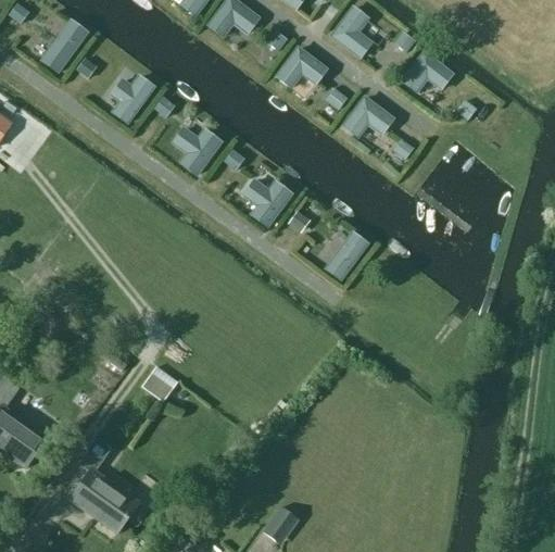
[(181,0),(180,2),(197,14),(207,0),(181,0)]
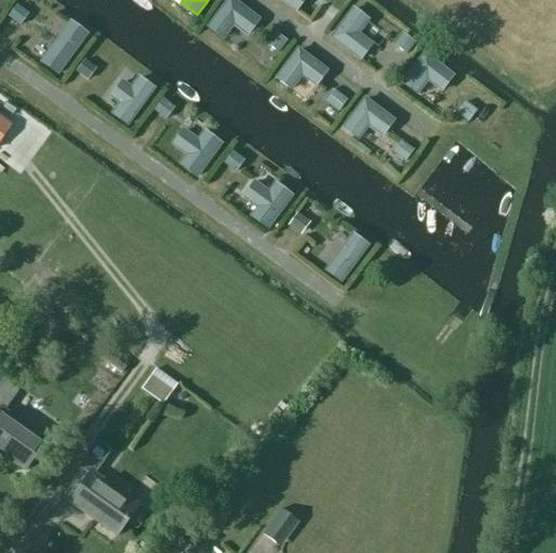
[(260,15),(239,0),(225,0),(209,23),(224,35),(235,21),(248,32),(260,15)]
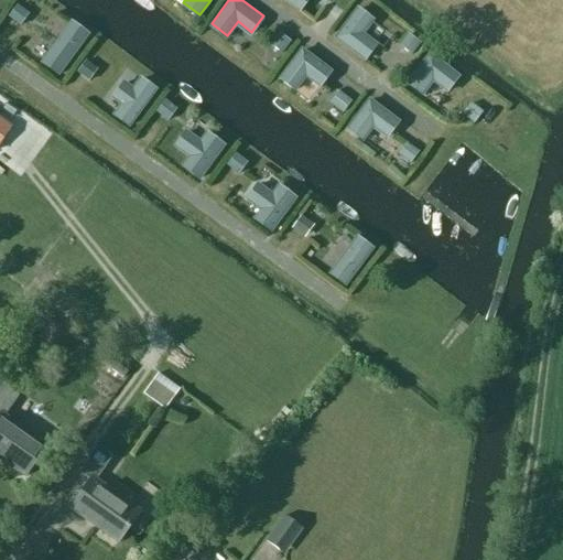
[(288,0),(301,10),(307,0),(288,0)]
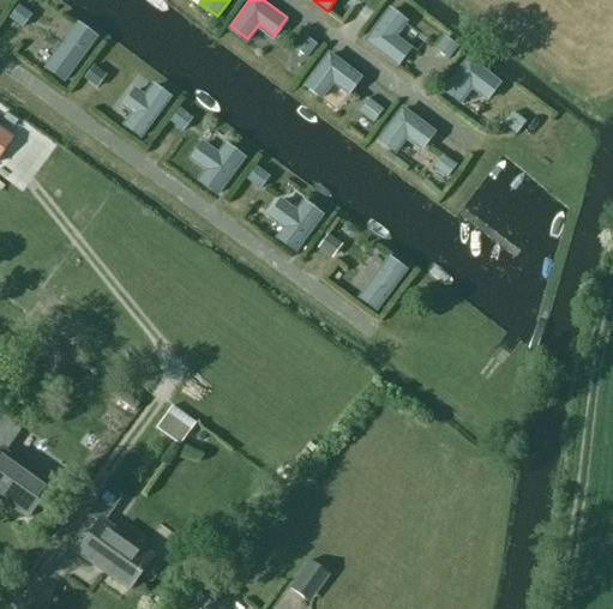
[(409,18),(391,5),(366,38),(400,64),(413,46),(397,35),(409,18)]
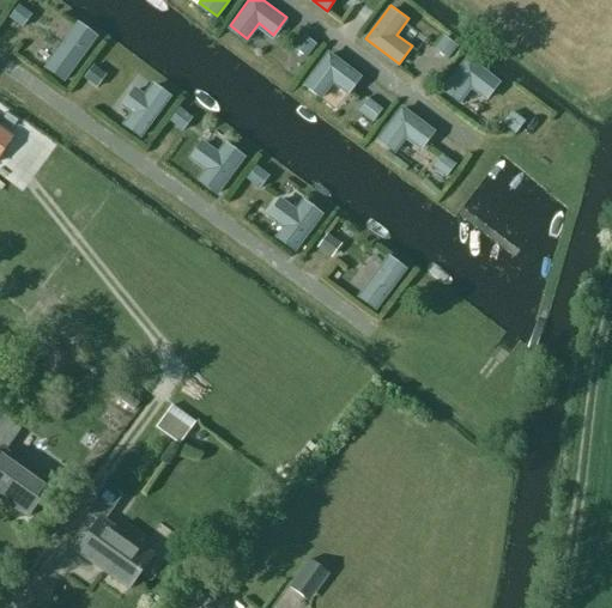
[(96,38),(78,25),(47,65),(66,79),(96,38)]
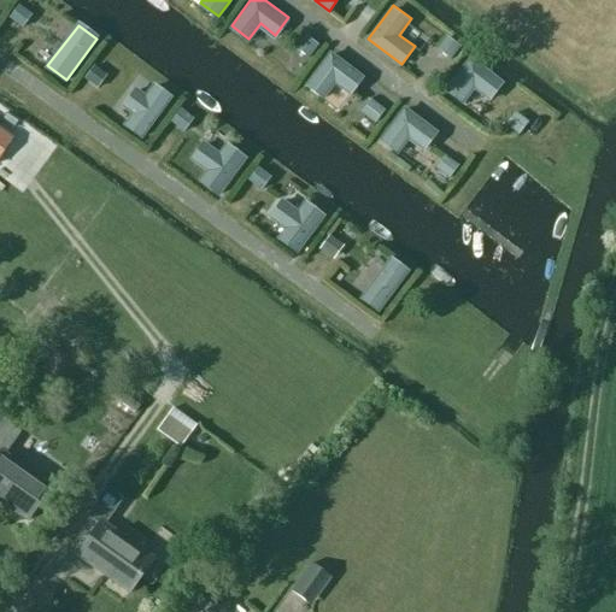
[(450,28),(438,43),(449,52),(461,36),(450,28)]
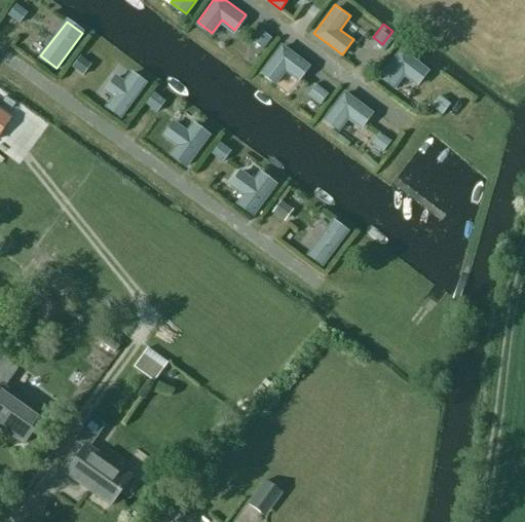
[(310,64),(284,42),(262,70),(276,82),(287,69),(299,78),(310,64)]
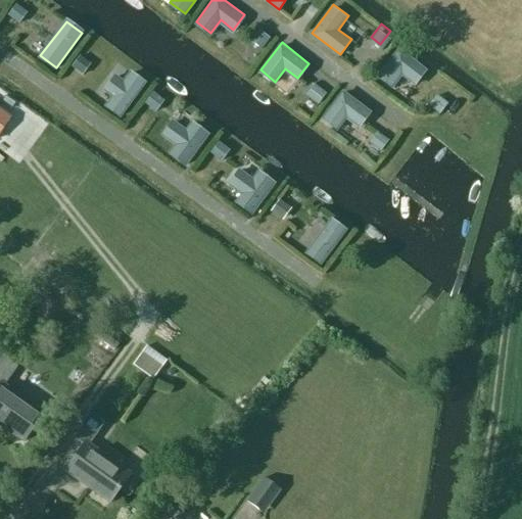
[(428,68),(400,47),(379,75),(394,86),(404,74),(417,83),(428,68)]
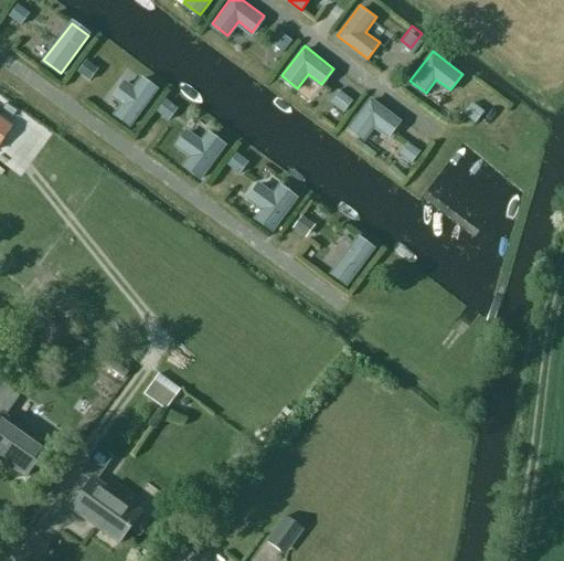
[(96,76),(96,59),(81,59),(82,76),(96,76)]
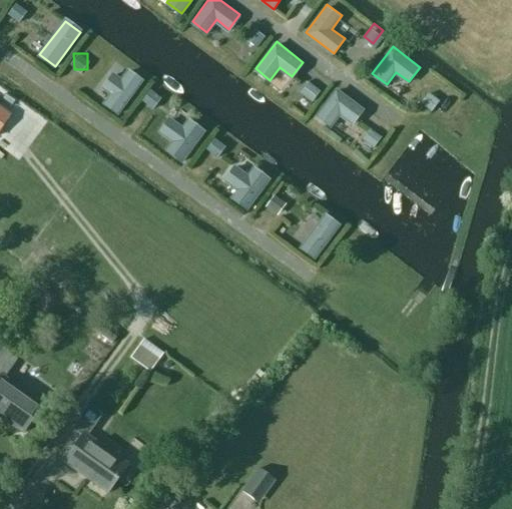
[(143,79),(128,68),(121,78),(113,71),(102,86),(110,92),(103,102),(118,113),(143,79)]
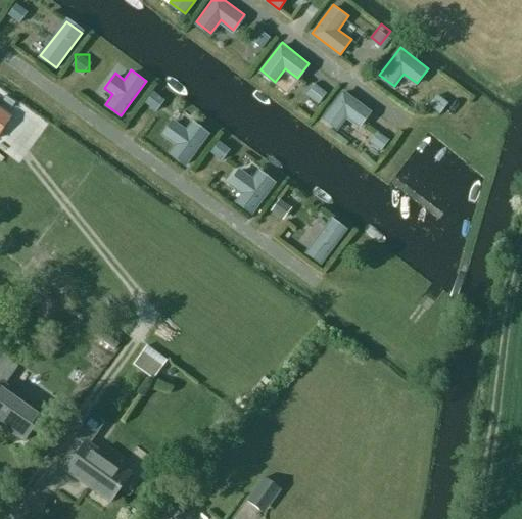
[(315,77),(303,93),(316,101),(327,84),(315,77)]
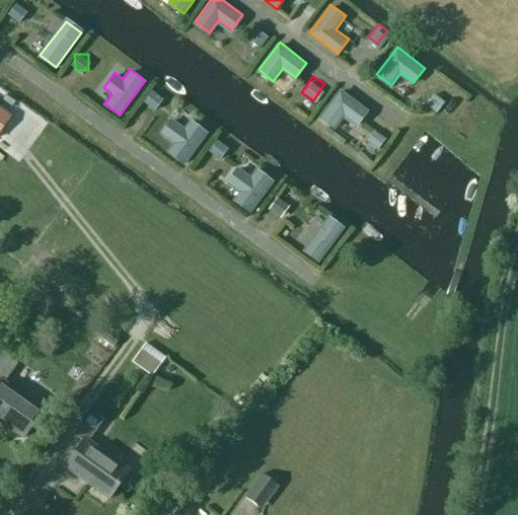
[(437,104),(445,92),(434,85),(426,97),(437,104)]
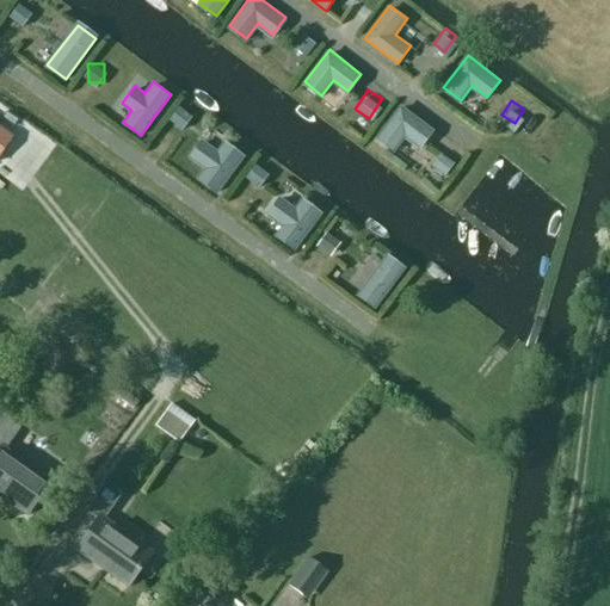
[(435,129),(402,104),(377,136),(395,150),(406,135),(421,146),(435,129)]
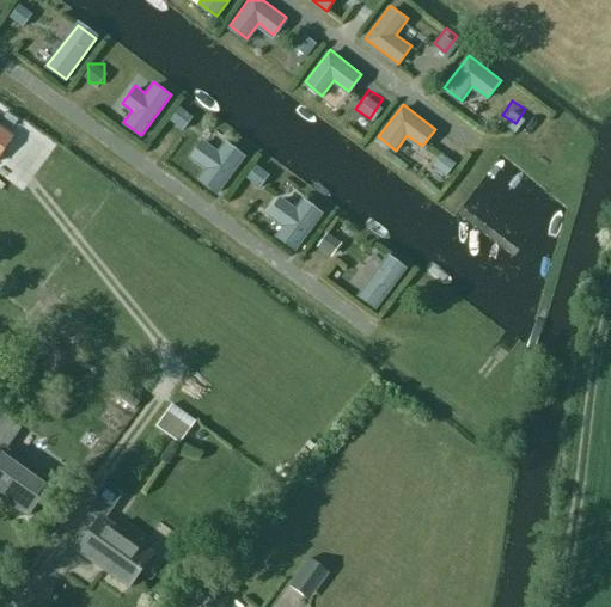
[(0,124),(0,152),(13,134),(0,124)]
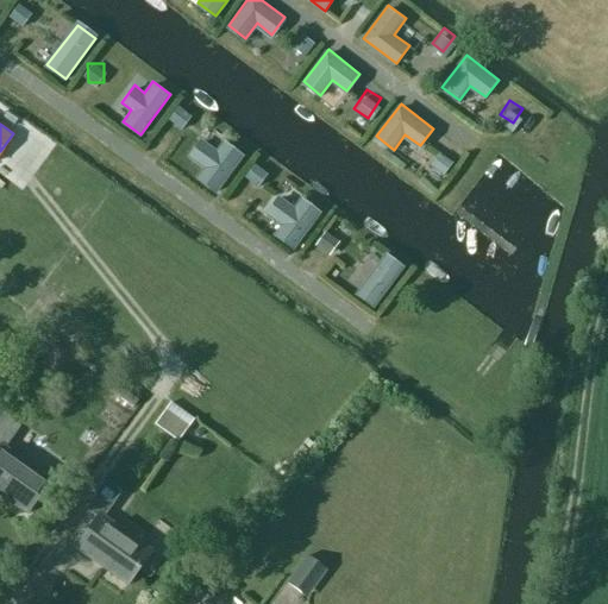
[(248,150),(231,137),(223,149),(212,140),(199,158),(210,165),(201,177),(218,190),(248,150)]
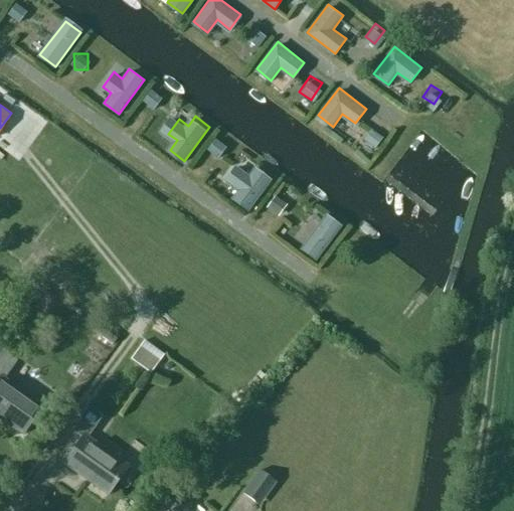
[(371,145),(382,130),(373,123),(362,139),(371,145)]
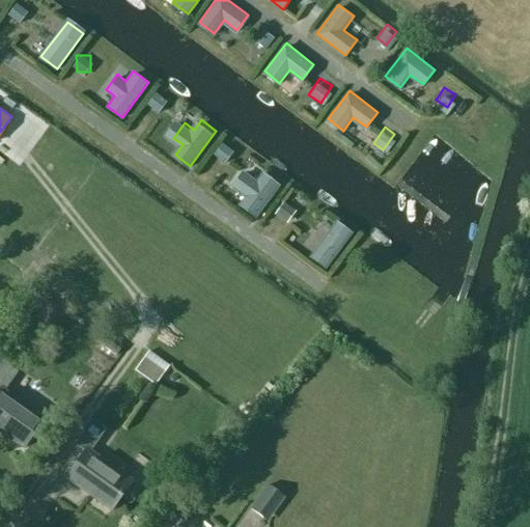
[(281,184),(265,171),(258,179),(245,170),(233,185),(247,195),(241,203),(257,216),(281,184)]
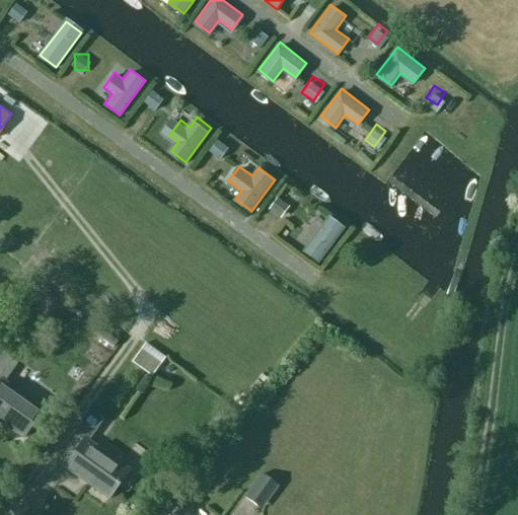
[(346,227),(329,215),(304,249),(319,262),(346,227)]
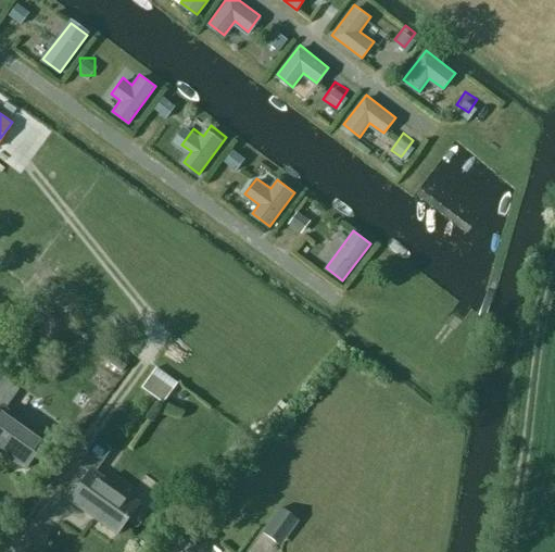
[(159,365),(146,383),(176,404),(189,387),(159,365)]
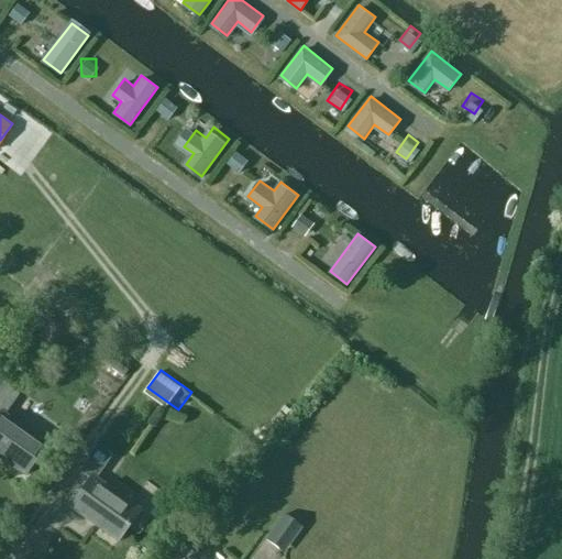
[(0,452),(25,471),(47,441),(4,412),(19,392),(4,382),(0,387),(0,452)]
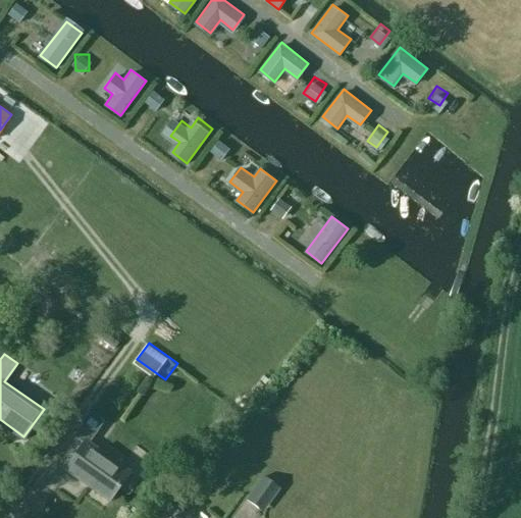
[(85,439),(65,467),(110,499),(129,470),(89,441),(104,419),(91,409),(73,432),(85,439)]
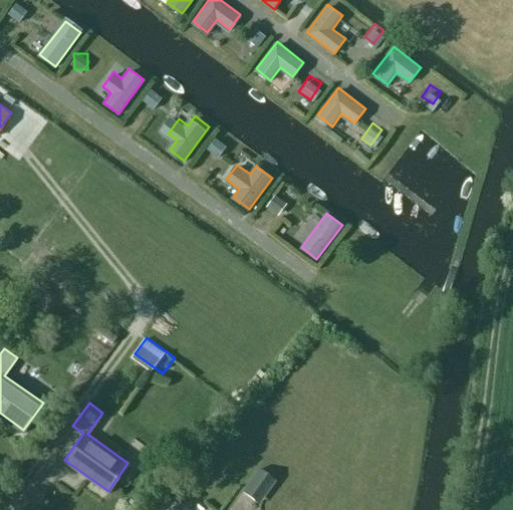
[(242,489),(259,501),(276,478),(258,466),(242,489)]
